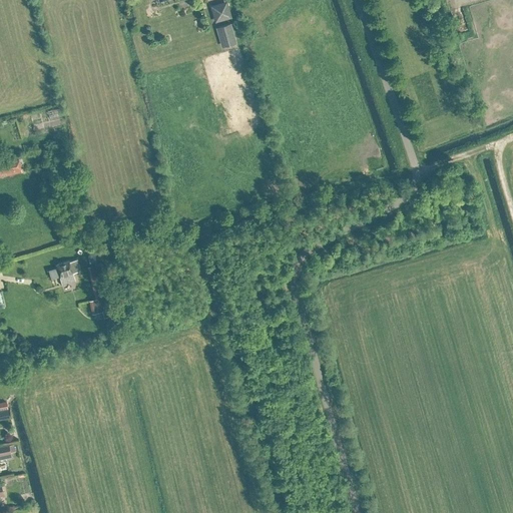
[(214,22),(231,17),(226,0),(225,0),(209,5),(214,22)]
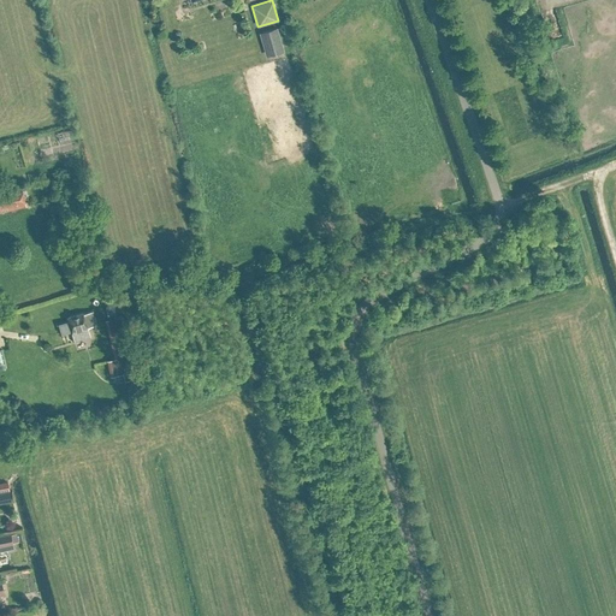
[(266,55),(284,51),(277,27),(259,33),(266,55)]
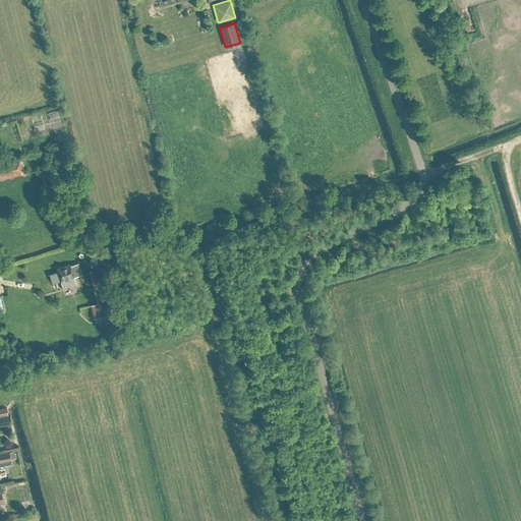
[(0,179),(21,174),(17,158),(0,162),(0,179)]
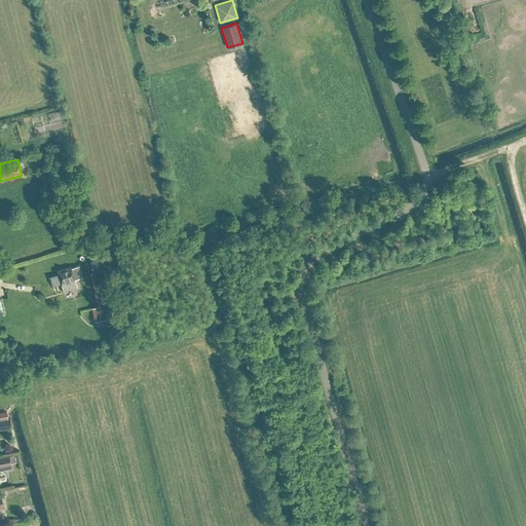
[(90,261),(91,269),(99,267),(97,260),(90,261)]
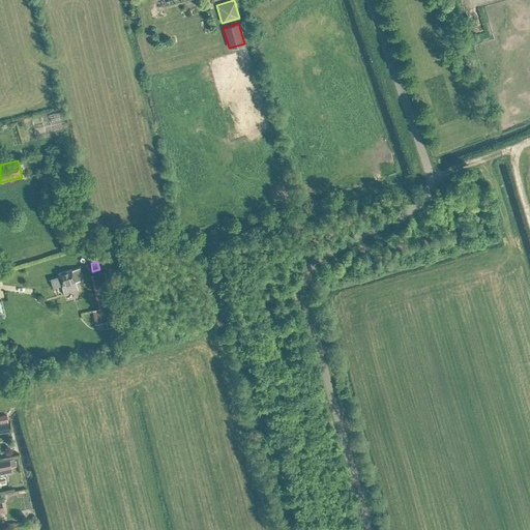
[(72,269),(58,272),(59,276),(52,278),(54,287),(61,285),(64,293),(78,289),(76,281),(81,280),(79,269),(72,271),(72,269)]
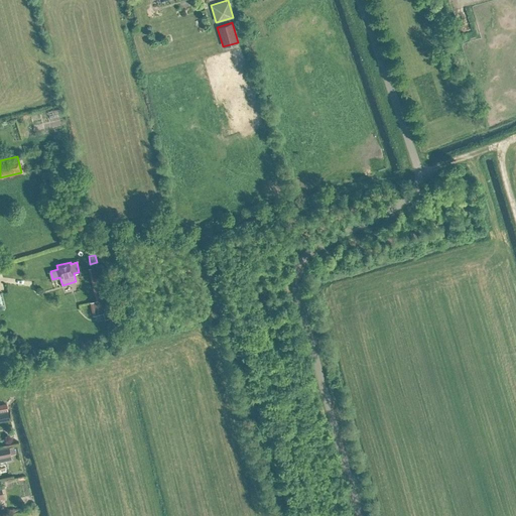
[(93,314),(105,311),(102,298),(105,298),(97,266),(88,268),(96,300),(91,301),(93,314)]
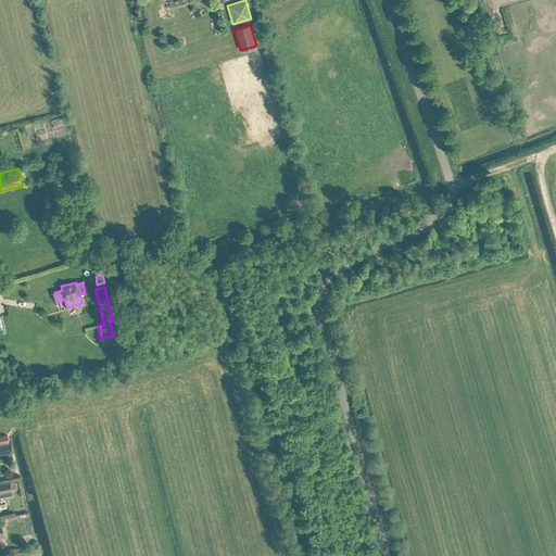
[(0,454),(11,452),(9,443),(0,444),(0,454)]
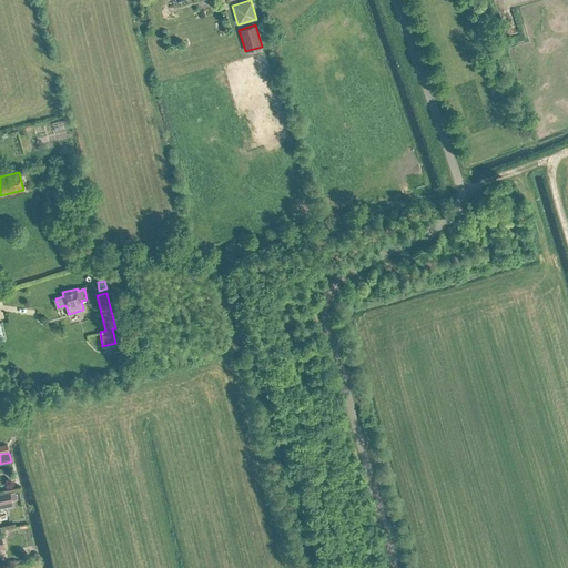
[(10,490),(0,493),(0,503),(12,500),(18,499),(16,490),(10,492),(10,490)]
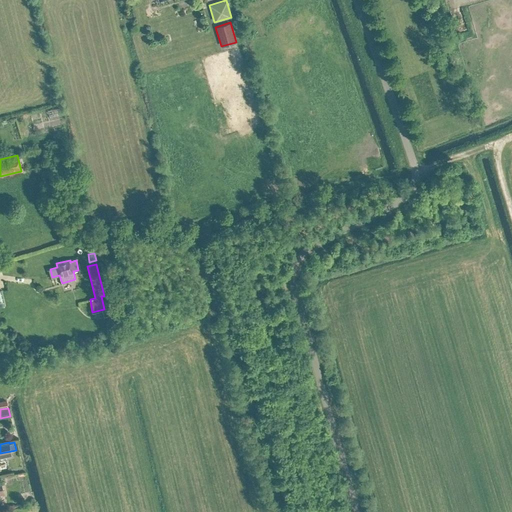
[(4,478),(5,485),(13,484),(12,476),(4,478)]
